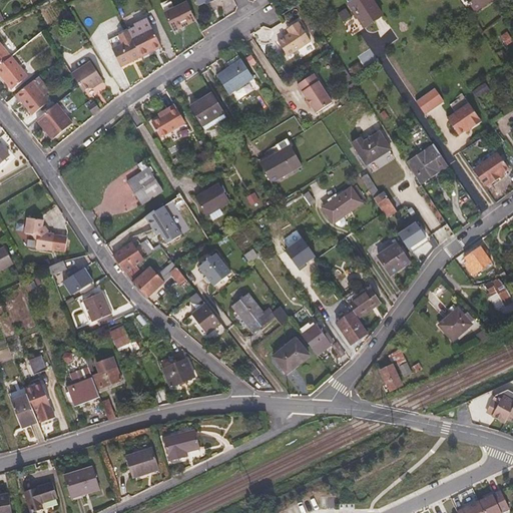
[(195,20),(186,0),(164,11),(173,30),(195,20)]
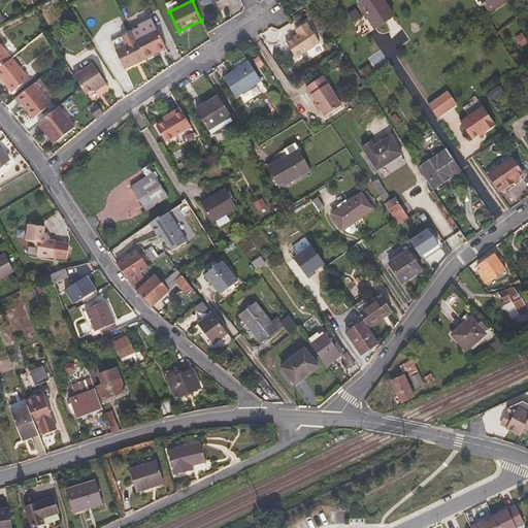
[(396,20),(383,0),(372,0),(362,8),(377,32),(396,20)]
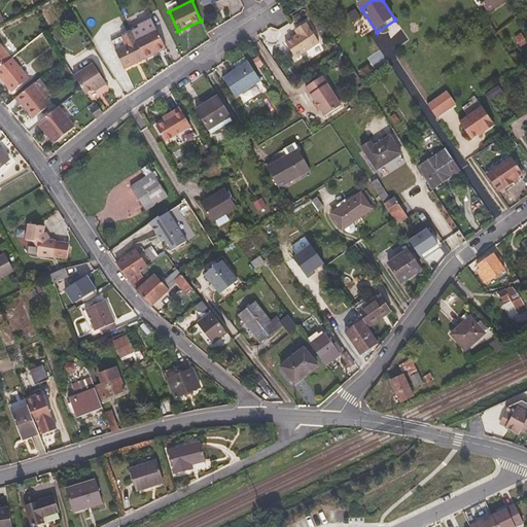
[(478,0),(487,12),(503,0),(478,0)]
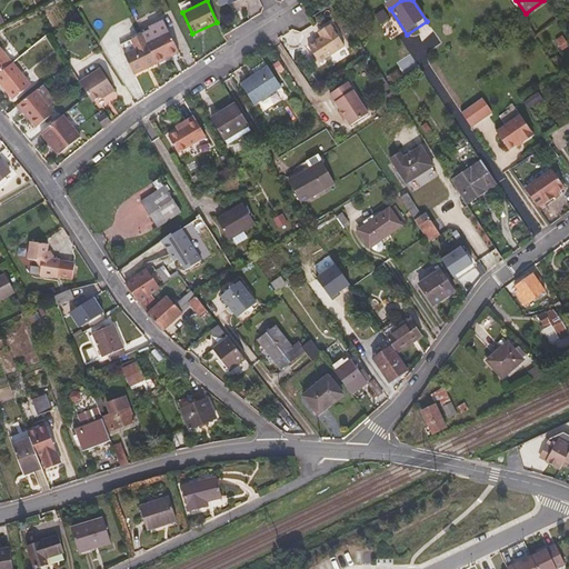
[(331,26),(322,31),(325,36),(321,38),(309,47),(320,63),(346,47),(331,26)]
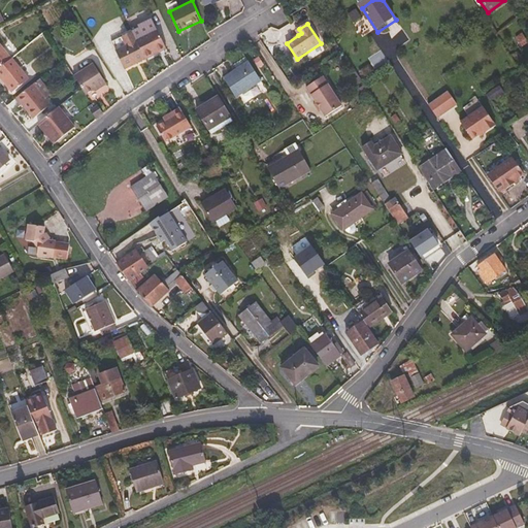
[(157,26),(135,36),(145,57),(158,51),(157,46),(165,42),(157,26)]
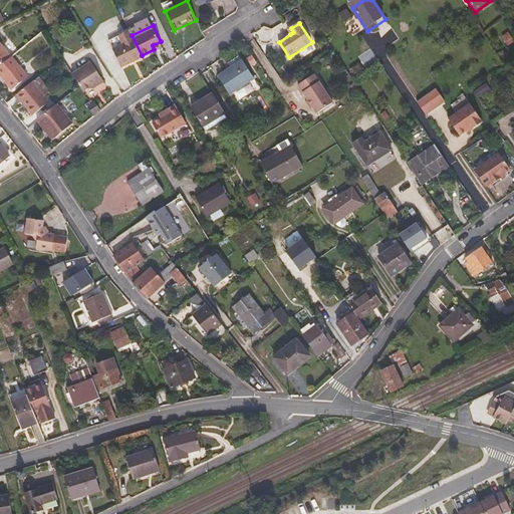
[(132,35),(129,29),(119,34),(122,42),(113,47),(122,65),(142,55),(132,35)]
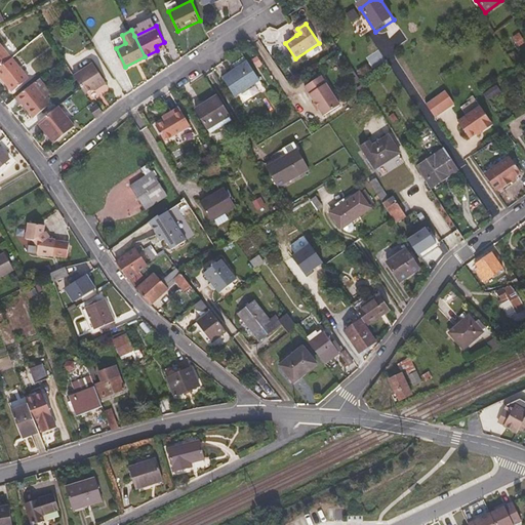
[(0,68),(13,57),(9,52),(0,41),(0,68)]
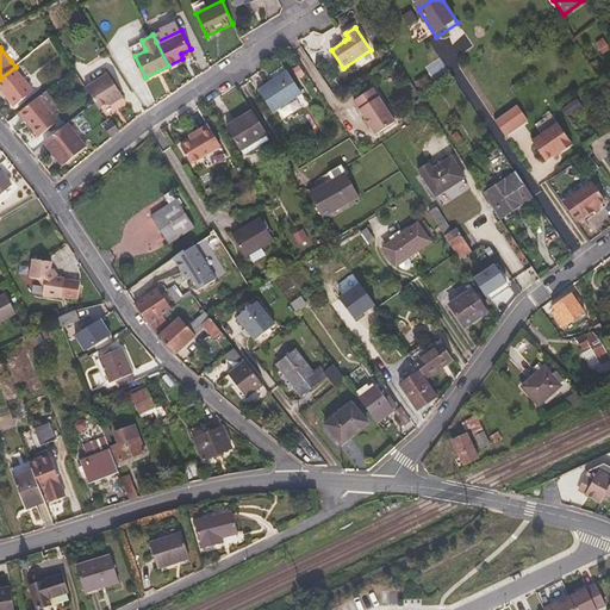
[(16,67),(0,79),(0,86),(17,106),(35,89),(16,67)]
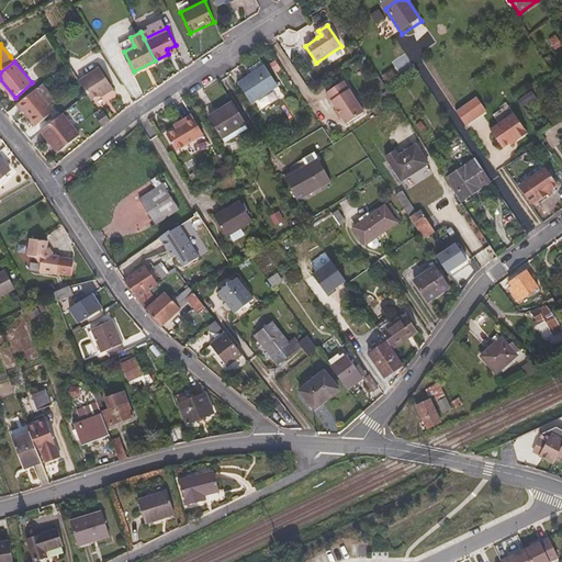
[(254,103),(280,85),(267,66),(240,83),(254,103)]
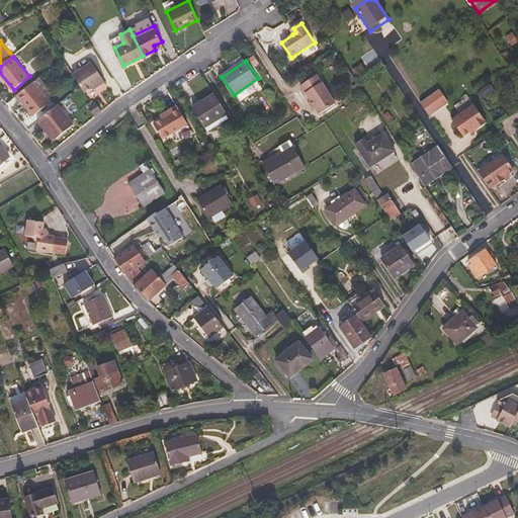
[(81,86),(85,93),(96,85),(98,86),(105,81),(92,63),(73,75),(81,86)]
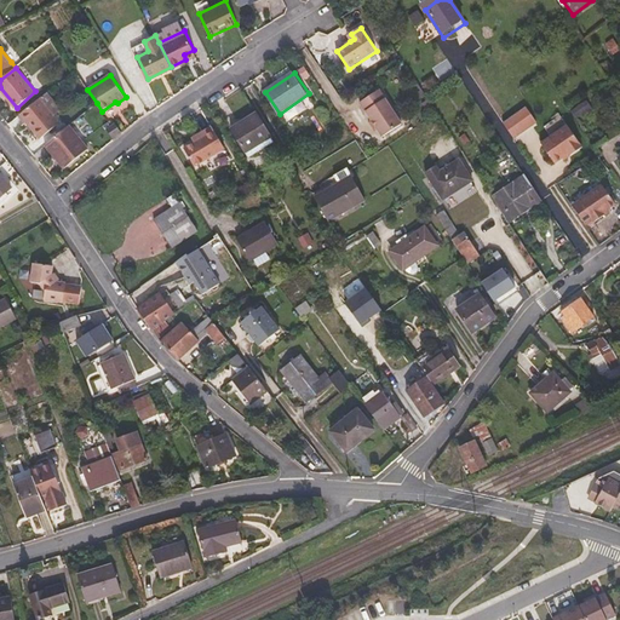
[(380,91),(361,103),(383,137),(403,125),(380,91)]
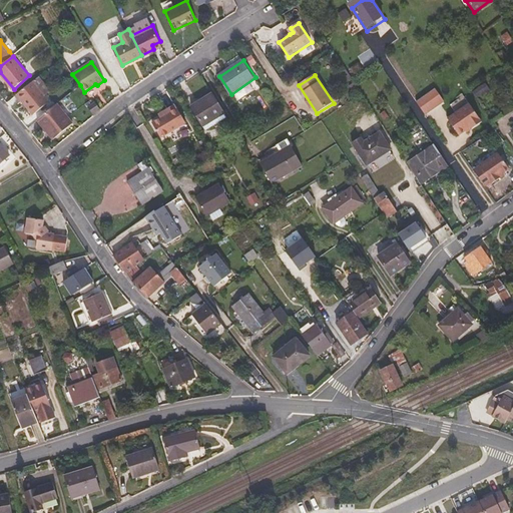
[(49,101),(33,81),(17,94),(34,114),(49,101)]
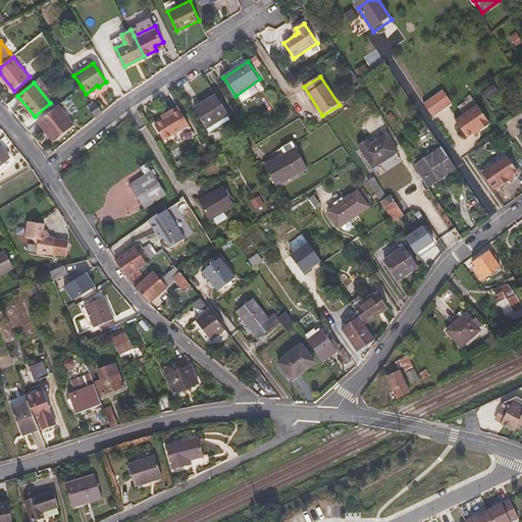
[(229,116),(217,96),(197,108),(208,127),(229,116)]
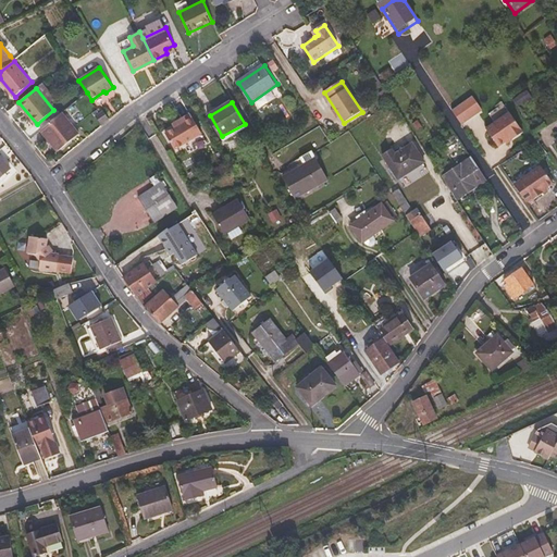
[(471,114),(475,121),(487,112),(483,106),(471,114)]
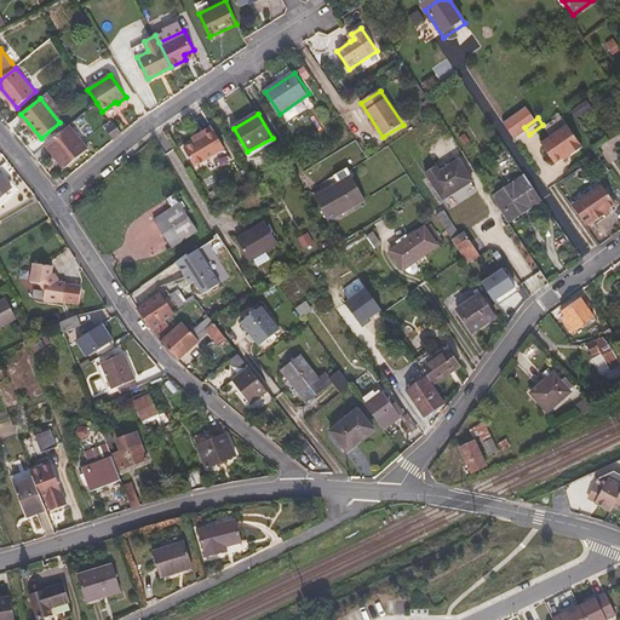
[(112,138),(122,132),(122,131),(116,122),(112,126),(107,130),(112,138)]
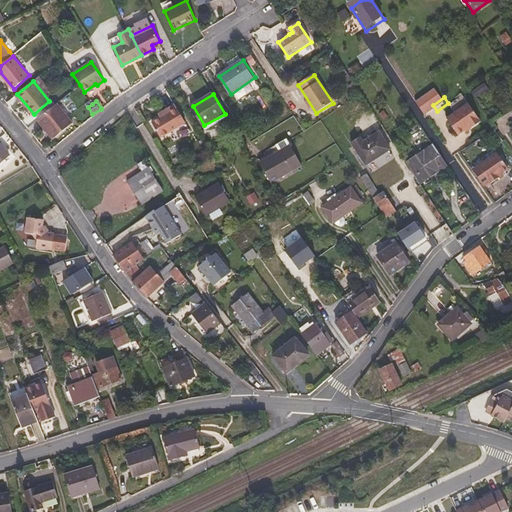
[(57,103),(37,119),(53,138),(73,122),(57,103)]
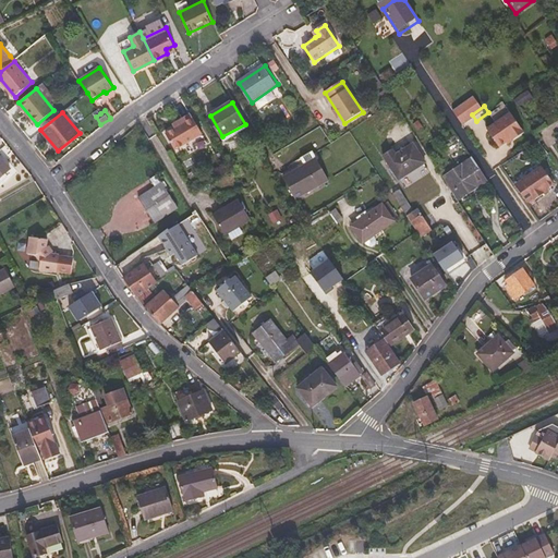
[(194,114),(181,122),(183,125),(169,133),(178,148),(204,133),(194,114)]
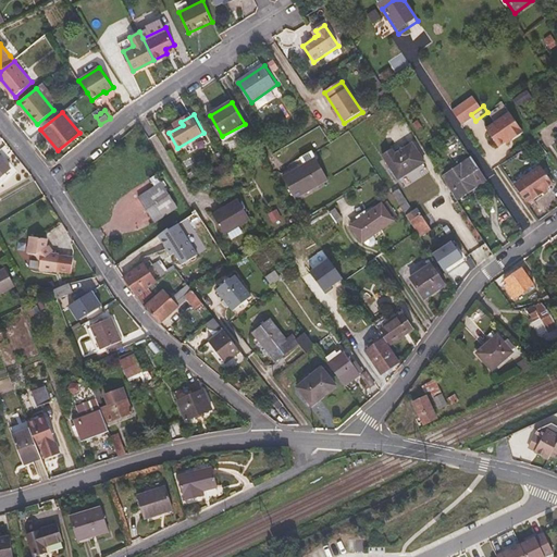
[(512,114),(489,131),(500,148),(507,143),(514,138),(515,140),(525,133),(512,114)]
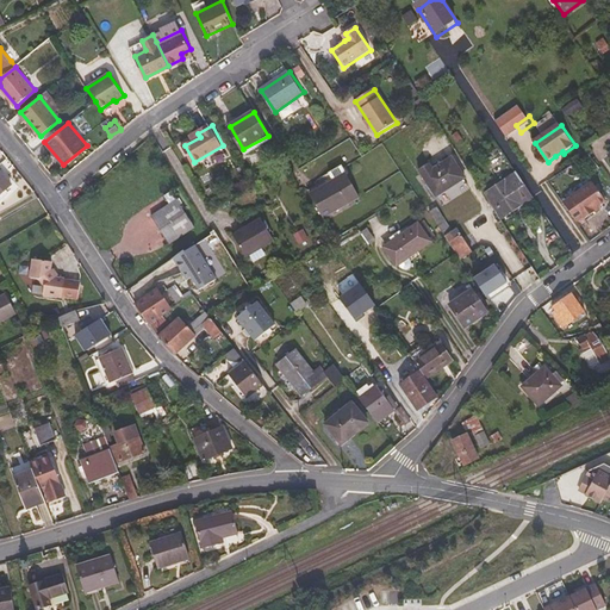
[(271,141),(268,136),(243,149),(247,155),(271,141)]
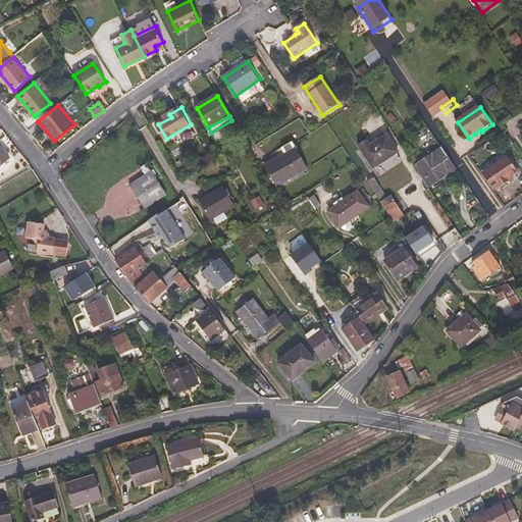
[(366,141),(359,145),(373,168),(397,151),(385,133),(369,144),(366,141)]
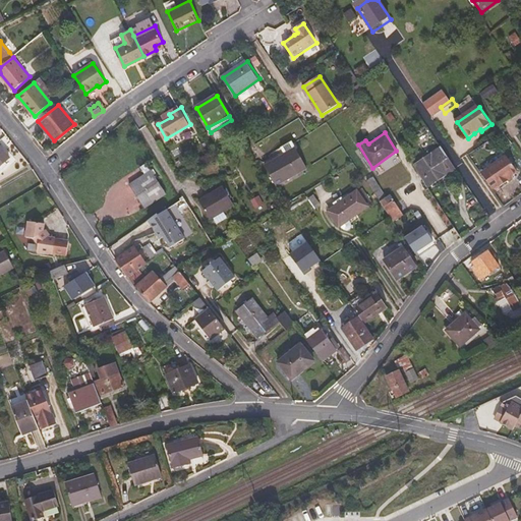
[(277,186),(307,168),(295,149),(292,142),(281,149),(285,155),(266,167),(277,186)]
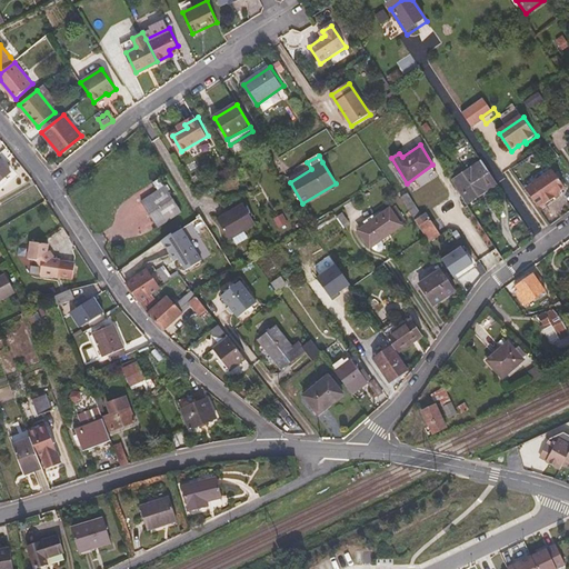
[(497,182),(481,159),(469,167),(476,176),(478,175),(487,188),(497,182)]
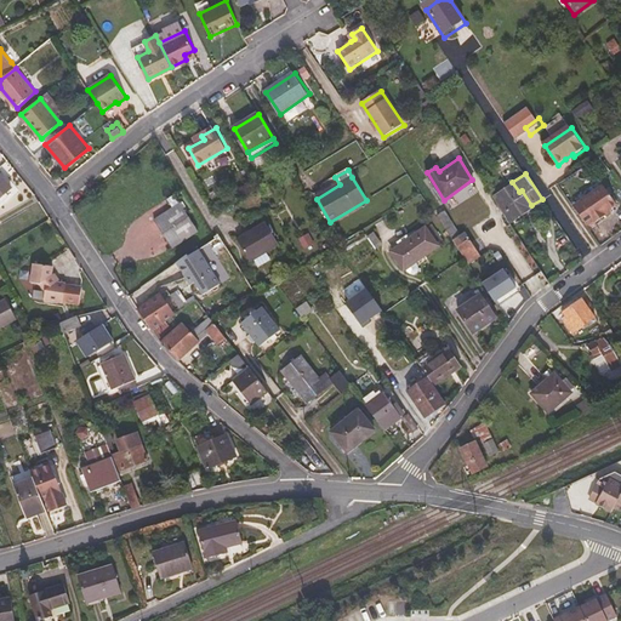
[(506,214),(512,222),(525,214),(523,211),(531,205),(522,191),(519,192),(512,182),(493,194),(506,214)]
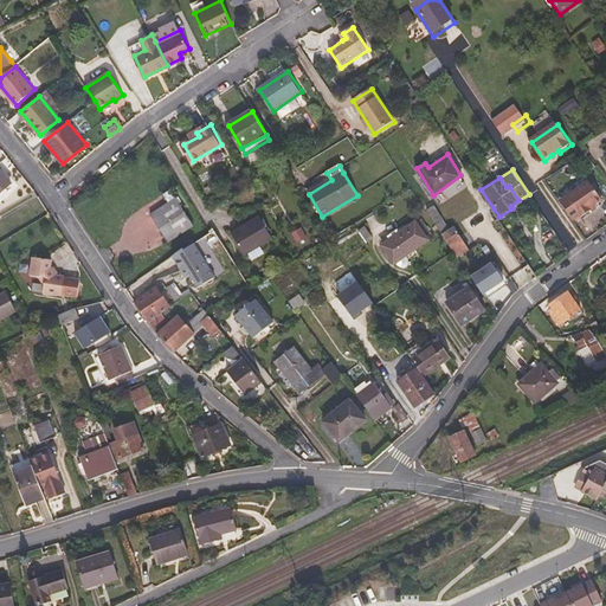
[(604,202),(591,184),(561,204),(574,223),(581,218),(582,220),(592,213),(591,212),(597,207),(604,202)]
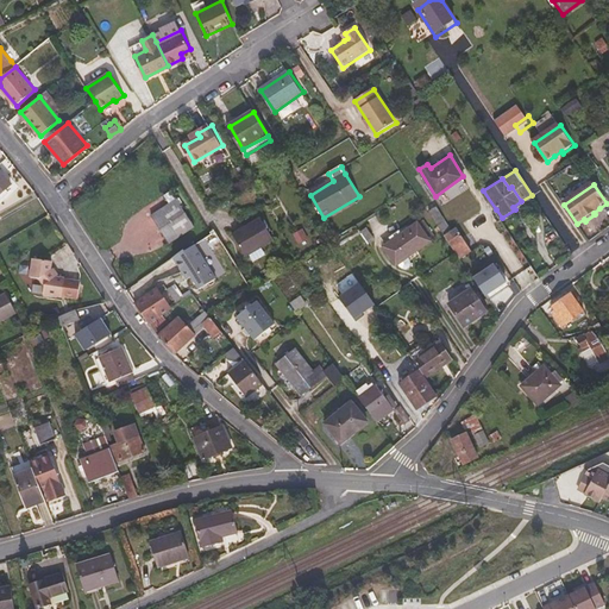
[(168,243),(194,225),(176,199),(150,217),(168,243)]
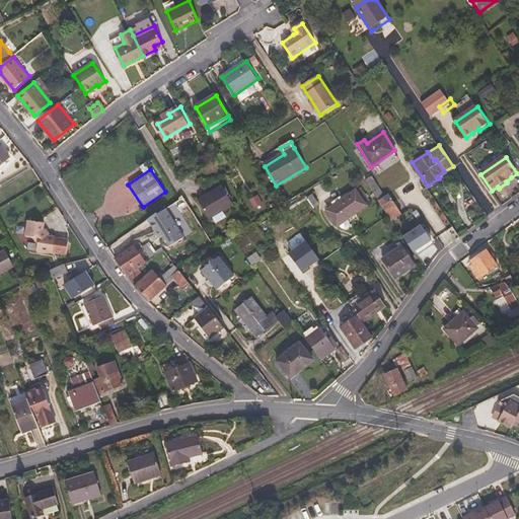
[(379,200),(384,207),(385,207),(394,219),(402,213),(389,193),(385,196),(371,175),(366,178),(379,199),(379,200)]
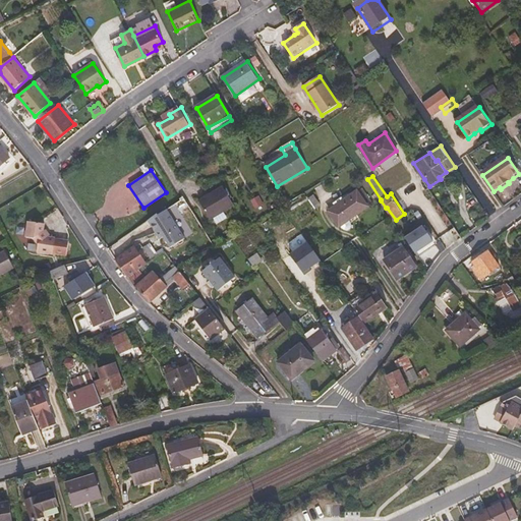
[(211,219),(234,204),(223,185),(199,199),(211,219)]
